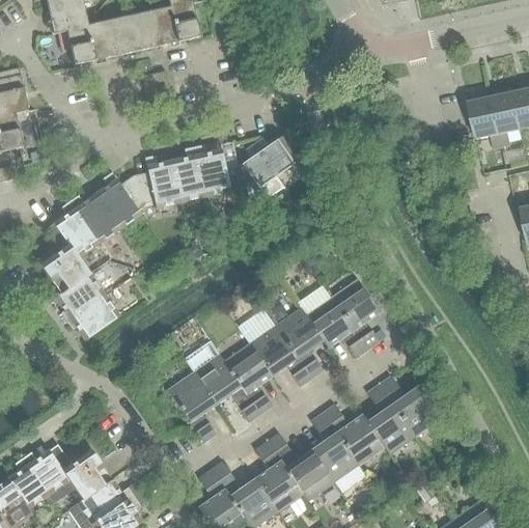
[(84,2),(83,0),(46,0),(49,10),(84,2)]
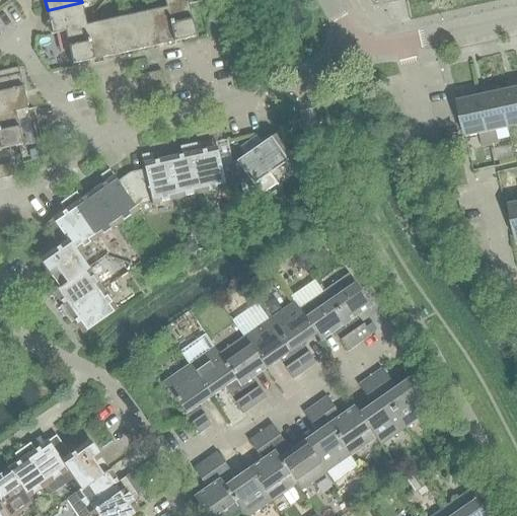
[(48,10),(52,32),(65,29),(85,23),(86,23),(82,2),(48,10)]
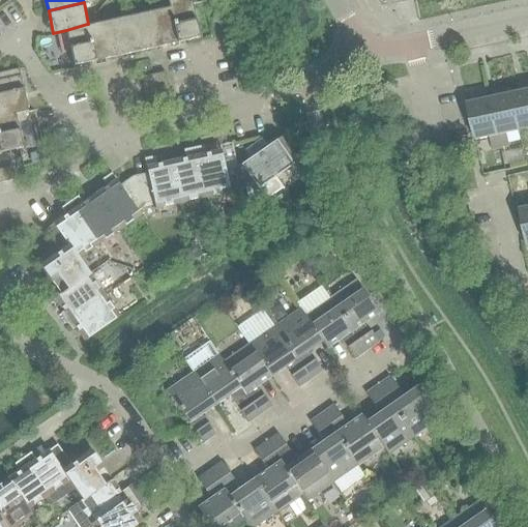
[(171,5),(178,40),(200,36),(193,2),(171,5)]
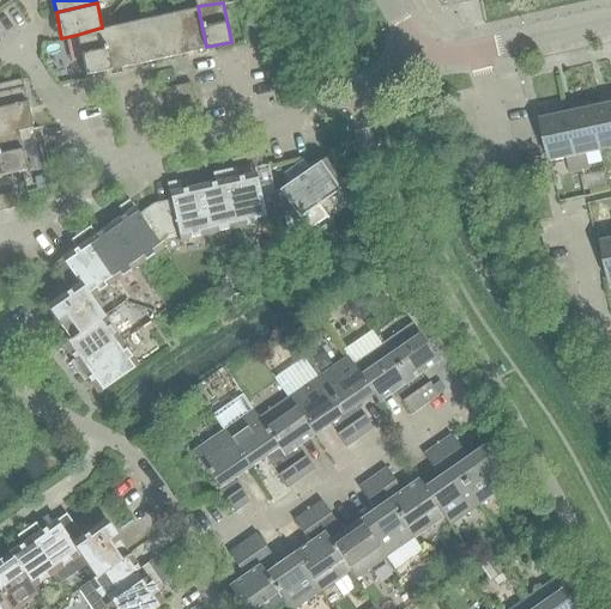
[(173,12),(182,53),(206,47),(198,6),(197,6),(173,12)]
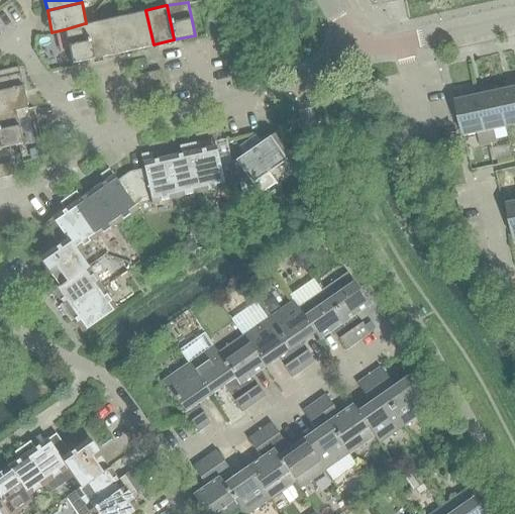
[(125,14),(133,48),(153,44),(145,10),(125,14)]
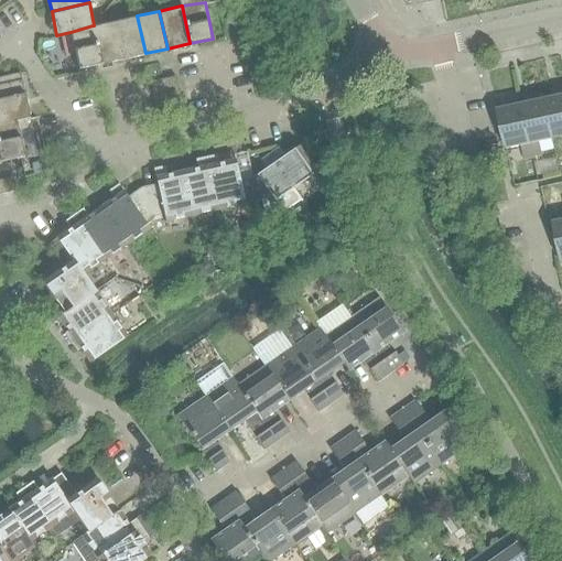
[(123,57),(146,53),(137,15),(115,20),(123,57)]
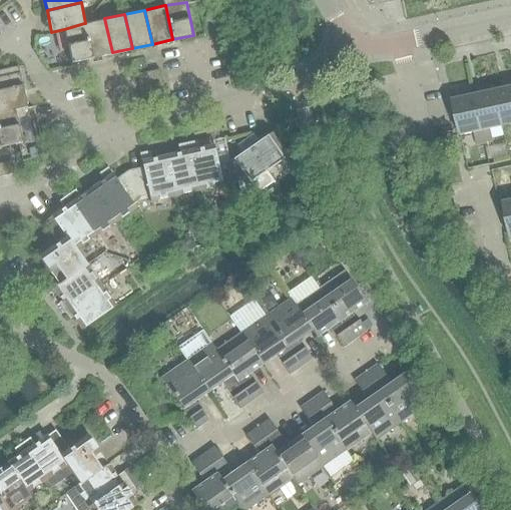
[(104,18),(85,23),(84,23),(92,57),(112,52),(104,18)]
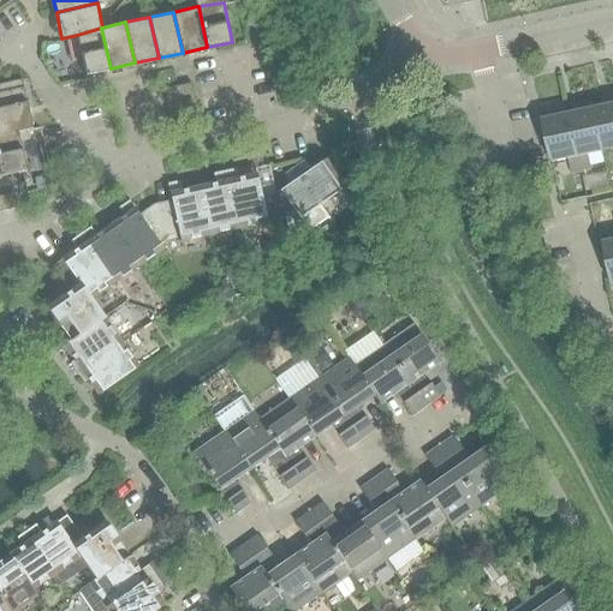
[(111,69),(101,28),(77,35),(85,73),(111,69)]
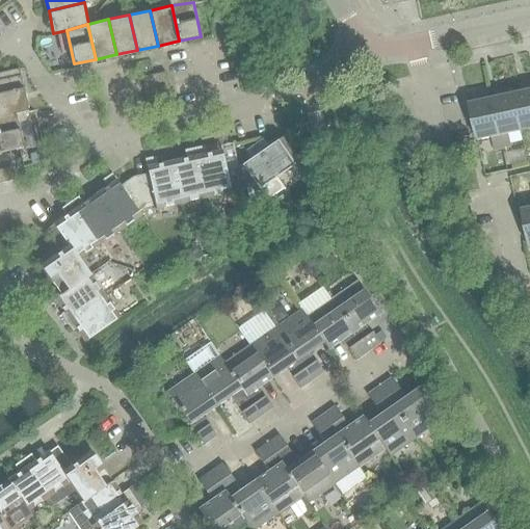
[(0,114),(16,112),(28,110),(19,67),(0,71),(0,114)]
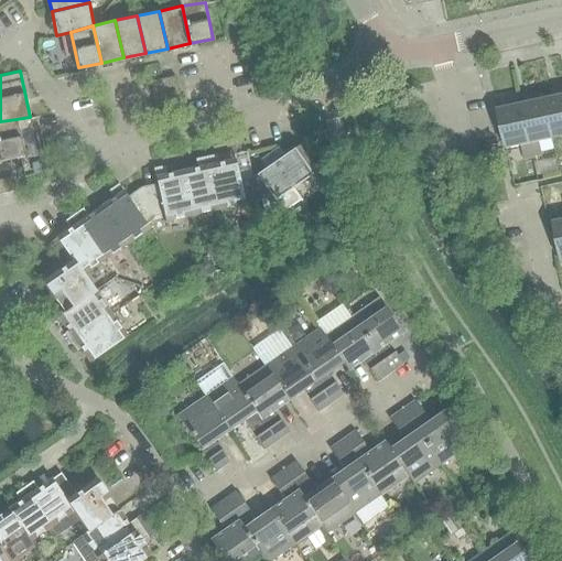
[(176,74),(163,77),(151,79),(157,105),(181,99),(176,74)]
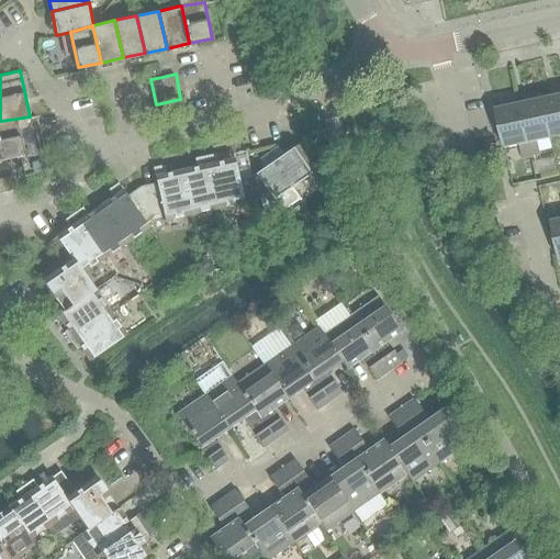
[(559,93),(544,98),(551,136),(559,134),(559,93)]
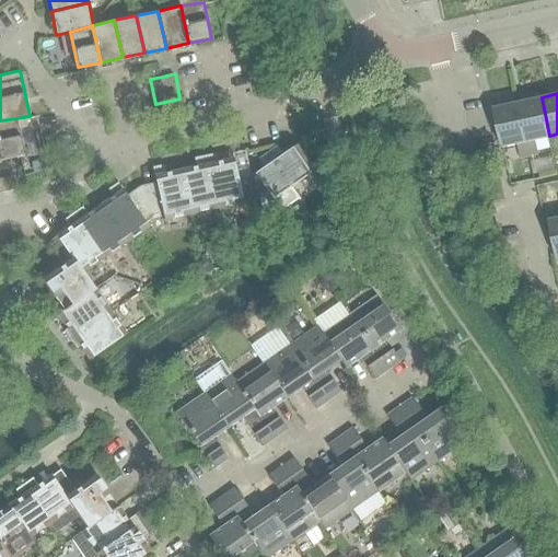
[(536,138),(549,136),(542,97),(519,102),(530,154),(539,152),(536,138)]
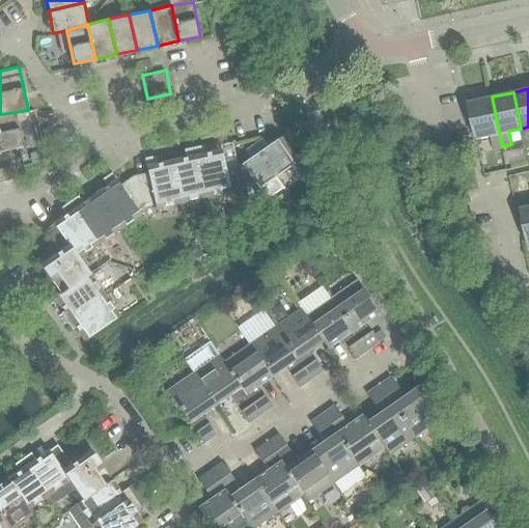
[(494,148),(502,146),(492,96),(469,102),(476,138),(491,135),(494,148)]
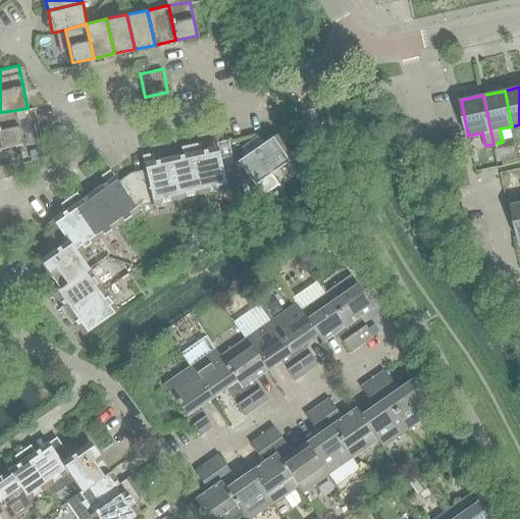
[(15,110),(0,112),(0,131),(4,148),(22,144),(15,110)]
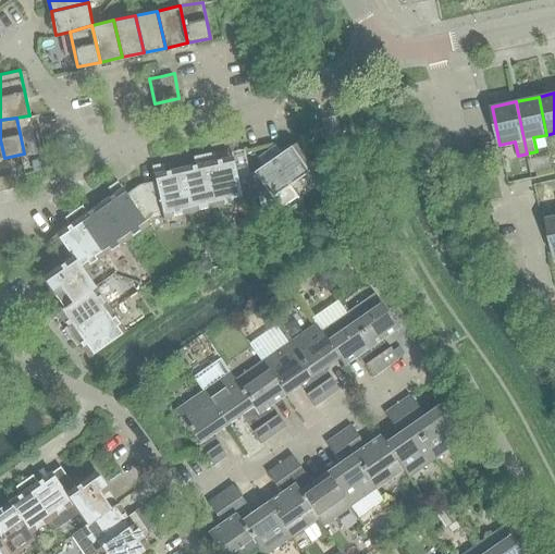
[(267,149),(291,184),(312,169),(295,143),(281,152),(275,144),(267,149)]
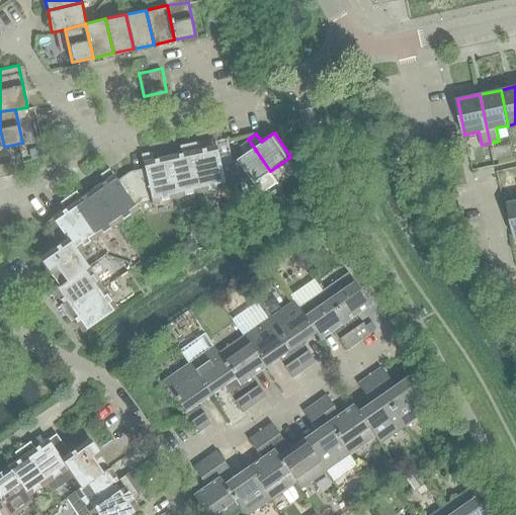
[(269,171),(270,171),(248,139),(239,145),(245,153),(232,162),(221,164),(226,185),(241,182),(244,201),(260,199),(259,193),(276,181),(269,171)]
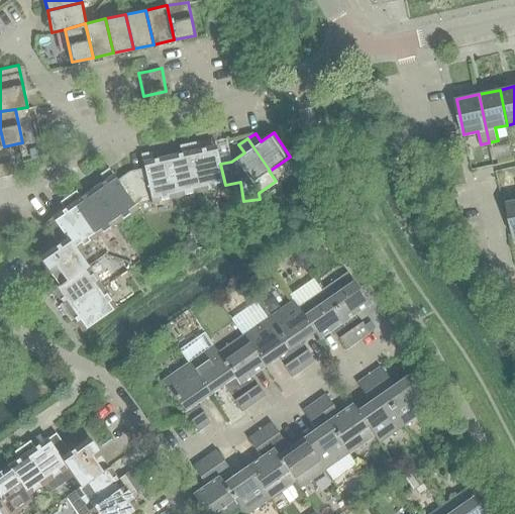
[(225,185),(220,164),(217,150),(202,153),(199,139),(189,141),(200,191),(225,185)]
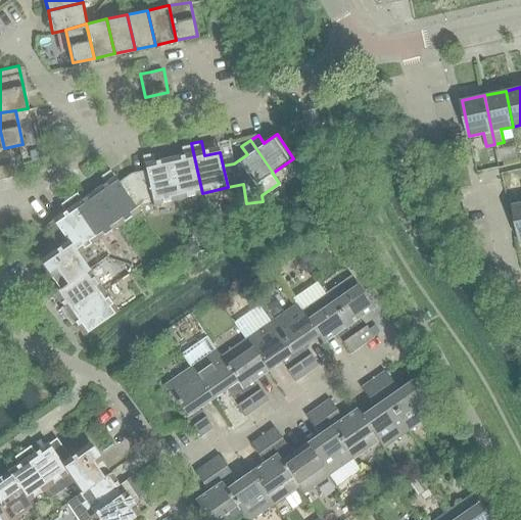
[(179,198),(202,193),(191,143),(182,146),(185,160),(171,163),(179,198)]
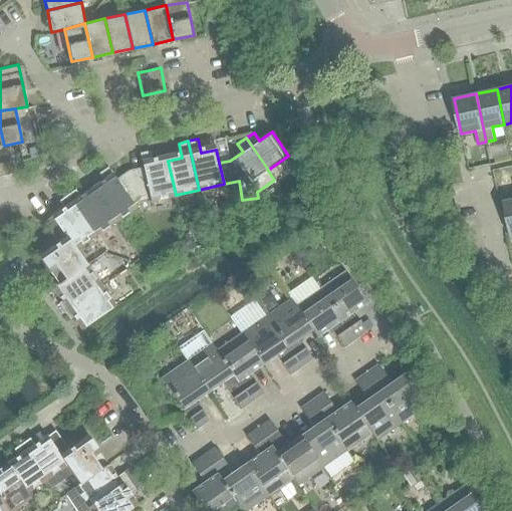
[(144,166),(129,169),(141,196),(146,204),(151,200),(176,195),(168,161),(154,164),(151,150),(140,152),(144,166)]
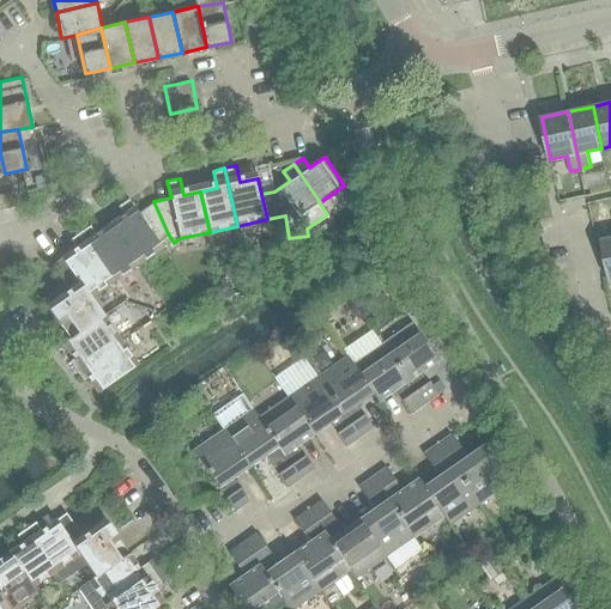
[(0,193),(0,208),(17,205),(13,190),(0,193)]
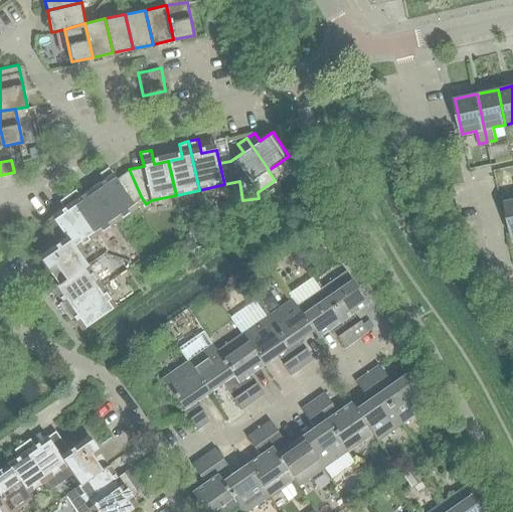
[(141,196),(129,169),(117,178),(109,166),(99,172),(108,184),(96,192),(116,221),(137,206),(133,201),(141,196)]
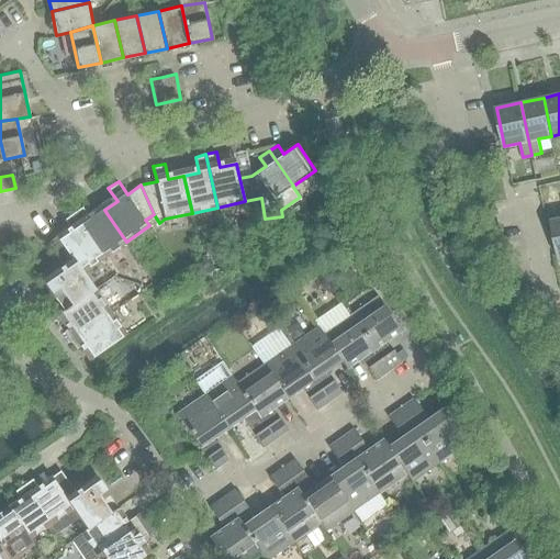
[(75,212),(105,256),(126,242),(104,210),(92,219),(82,205),(75,212)]
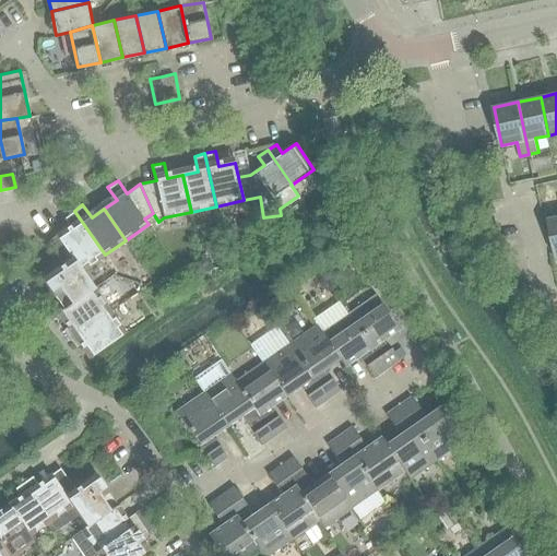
[(105,255),(74,211),(64,217),(73,231),(61,239),(60,239),(82,270),(83,270),(105,255)]
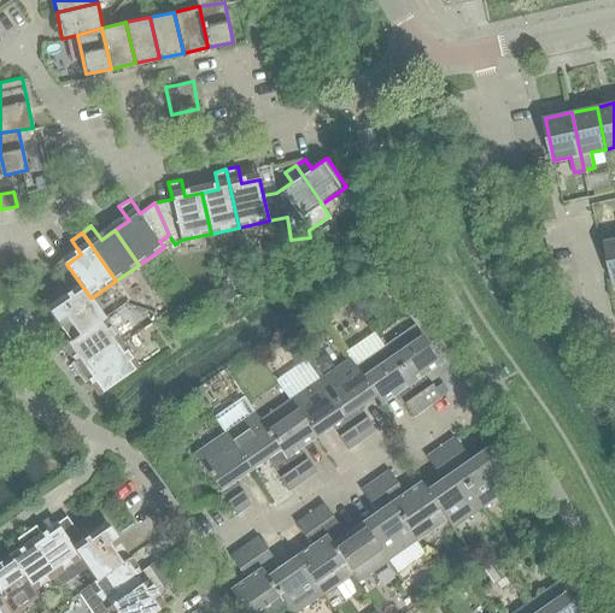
[(297,252),(306,266),(323,255),(314,241),(297,252)]
